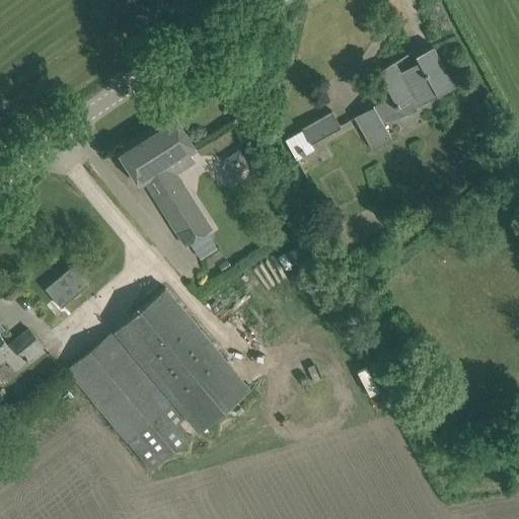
[(438,94),(452,80),(433,46),(416,55),(421,65),(403,75),(395,62),(416,51),(416,50),(377,71),(393,99),(376,109),(373,105),(354,116),(371,147),(391,136),(383,122),(418,109),(416,106),(438,94)]
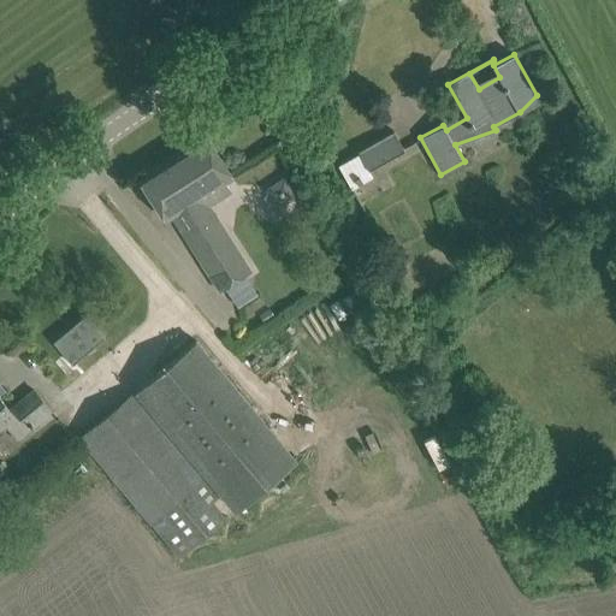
[(359,150),(360,153),(339,165),(353,187),(372,176),(368,170),(403,149),(394,131),(359,150)]
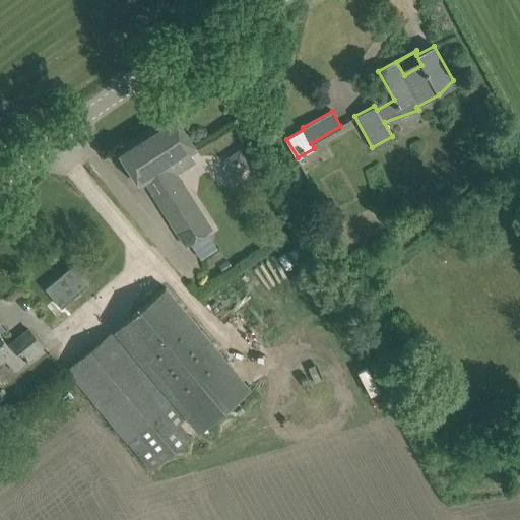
[(178,174),(196,161),(189,151),(195,147),(174,114),(118,149),(140,185),(144,182),(172,164),(178,174)]
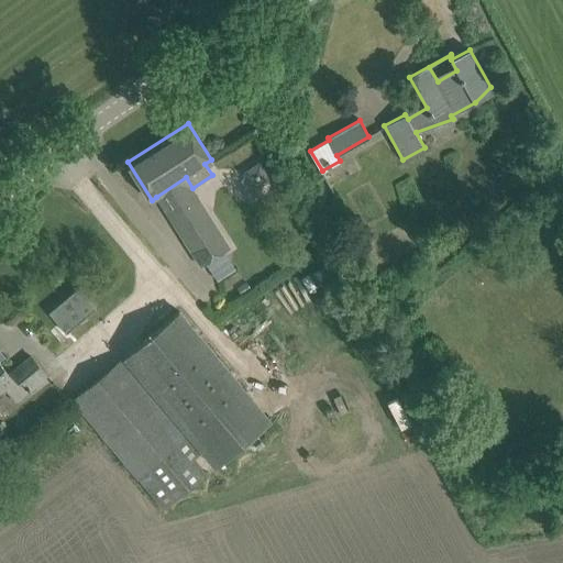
[(247,185),(263,181),(260,164),(244,167),(247,185)]
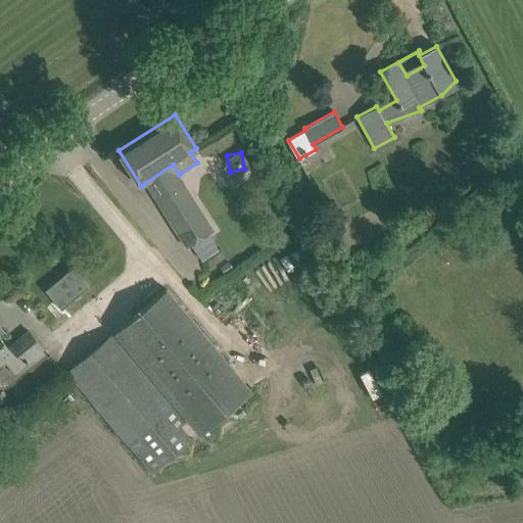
[(214,229),(179,175),(173,164),(145,183),(186,247),(214,229)]
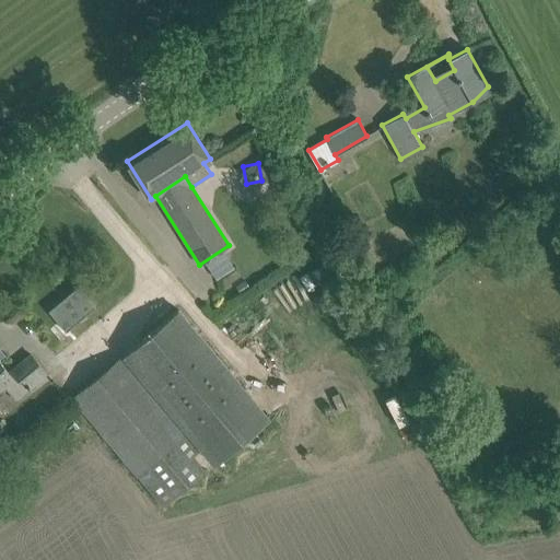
[(81,282),(51,307),(69,328),(98,303),(81,282)]
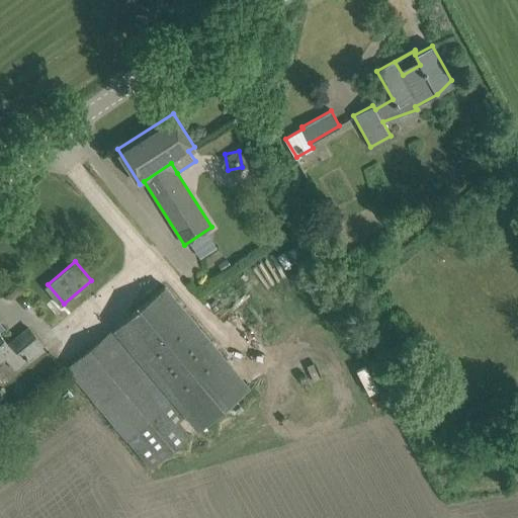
[(197,430),(251,385),(166,285),(69,366),(153,466),(191,435),(180,422),(186,416),(197,430)]
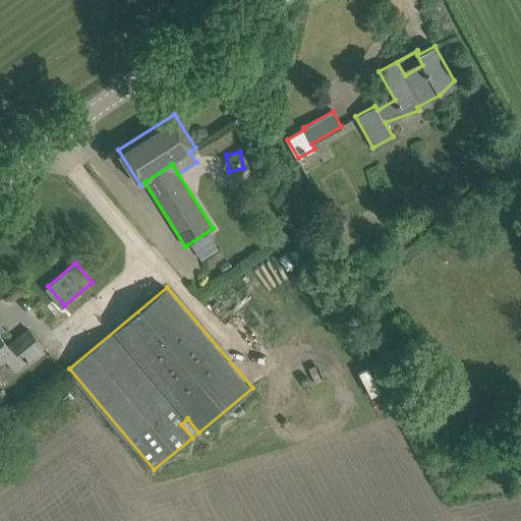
[(18,368),(44,348),(30,330),(8,346),(0,335),(0,356),(5,352),(18,368)]
